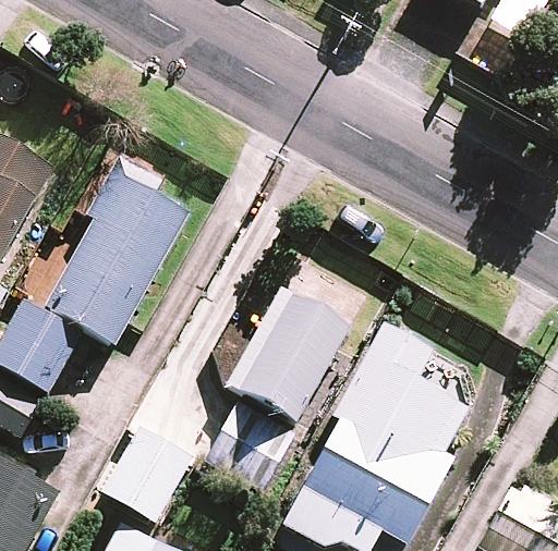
[(0,137),(0,253),(49,164),(0,137)]
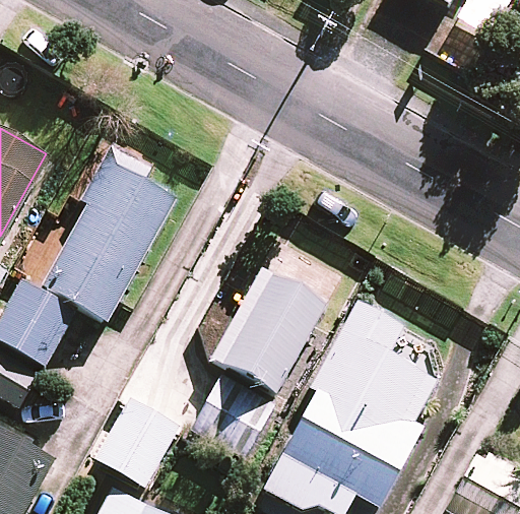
[(142,166),(109,146),(80,198),(87,202),(43,285),(106,320),(174,196),(137,176),(142,166)]
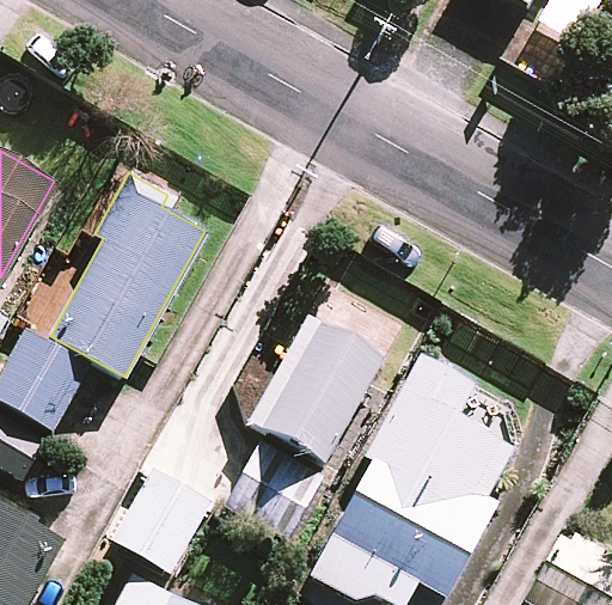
[(379,356),(307,317),(250,420),(322,460),(379,356)]
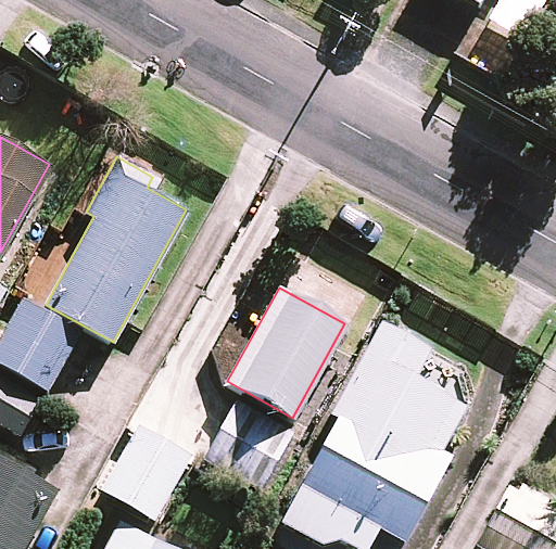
[(77,331),(22,299),(0,337),(0,361),(45,387),(77,331)]
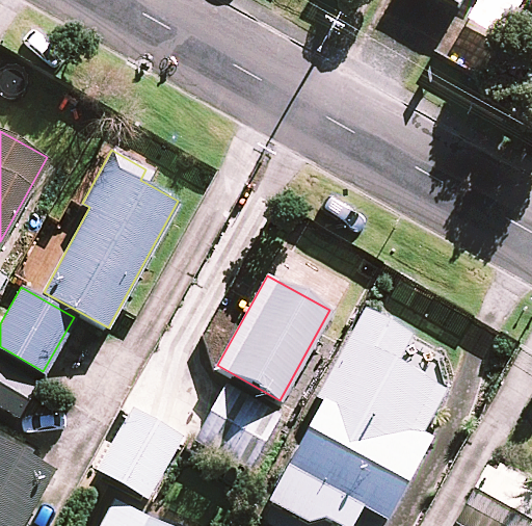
[(444,351),(363,310),(319,395),(323,397),(271,499),(322,525),(348,525),(361,503),(387,517),(429,435),(422,430),(444,387),(429,379),(444,351)]
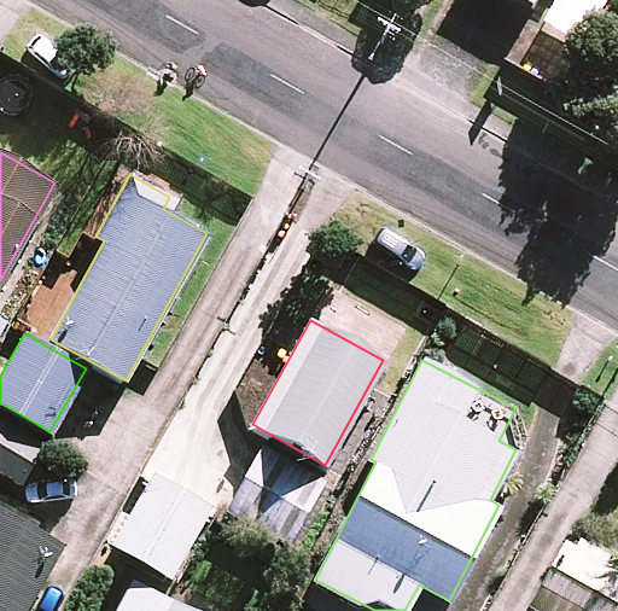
[(41,444),(0,422),(0,469),(22,481),(41,444)]
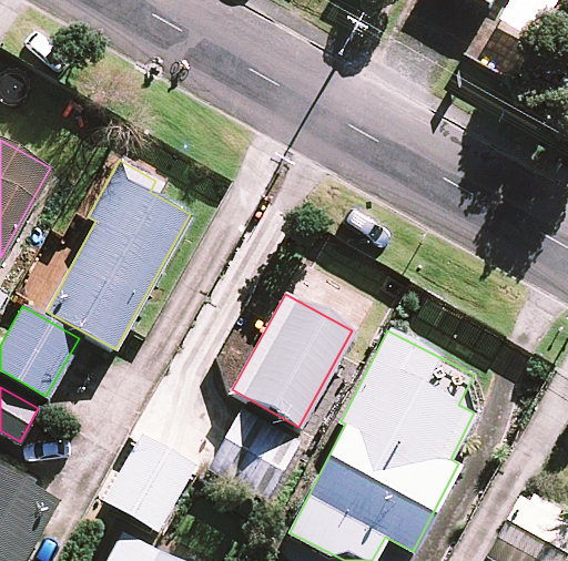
[(302,438),(240,407),(212,462),(273,493),(302,438)]
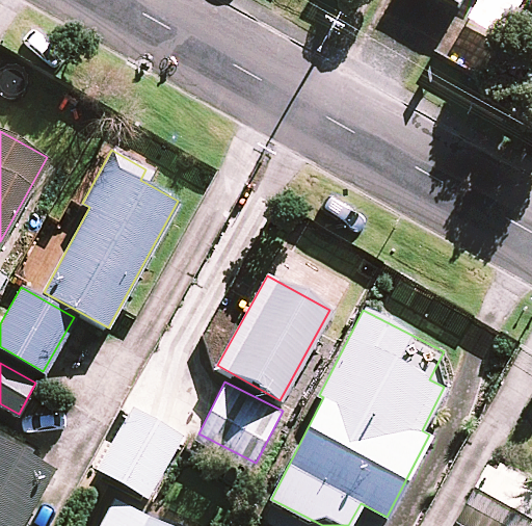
[(183,437),(130,408),(96,468),(149,497),(183,437)]
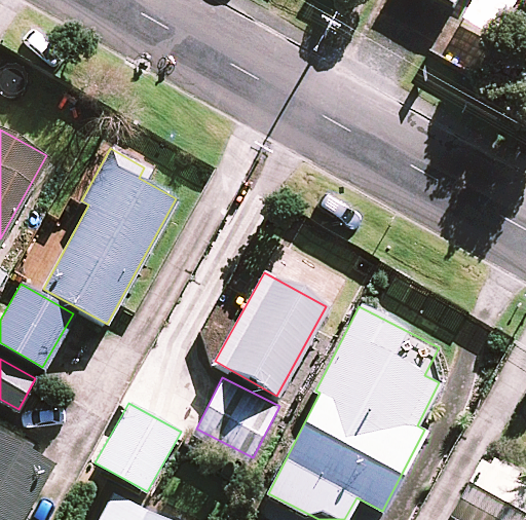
[(0,519),(22,519),(55,462),(0,431),(0,519)]
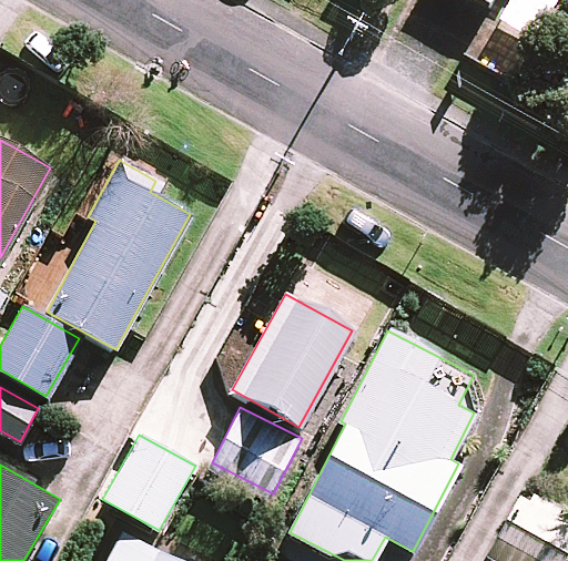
[(567,560),(567,526),(518,498),(485,557),(494,560),(567,560)]
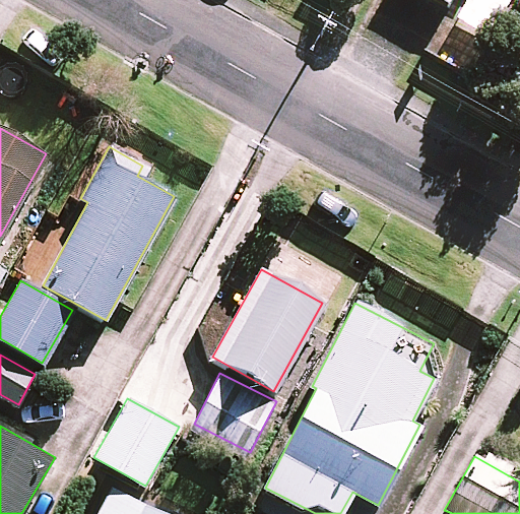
[(147,506),(112,487),(96,513),(184,513),(152,497),(147,506)]
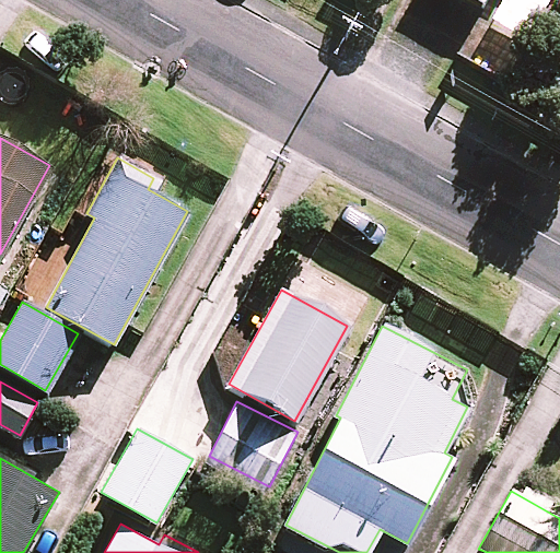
All buildings are outlined.
